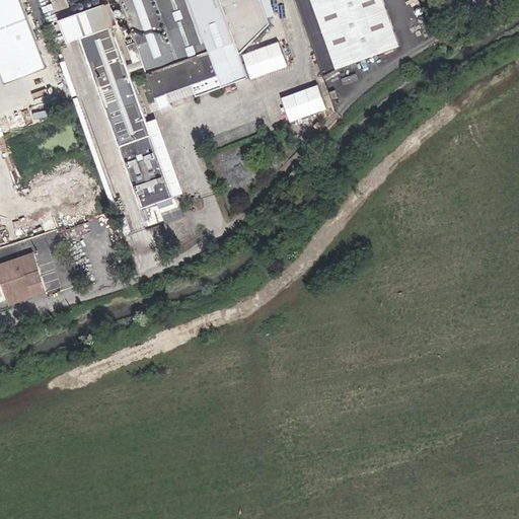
[(29,39),(14,0),(0,0),(0,49),(29,39)]
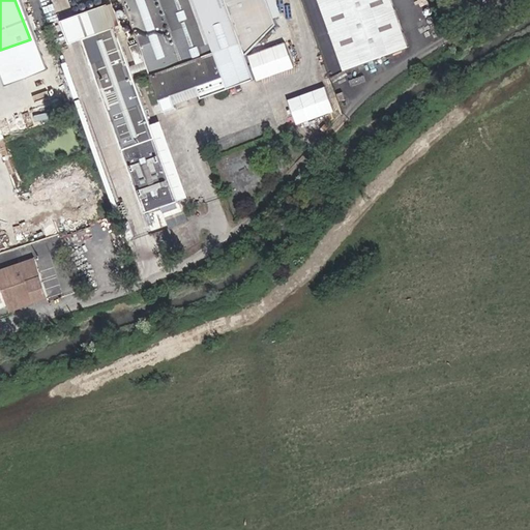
[(265,0),(116,0),(159,115),(292,66),(284,45),(246,58),(275,25),(265,0)]
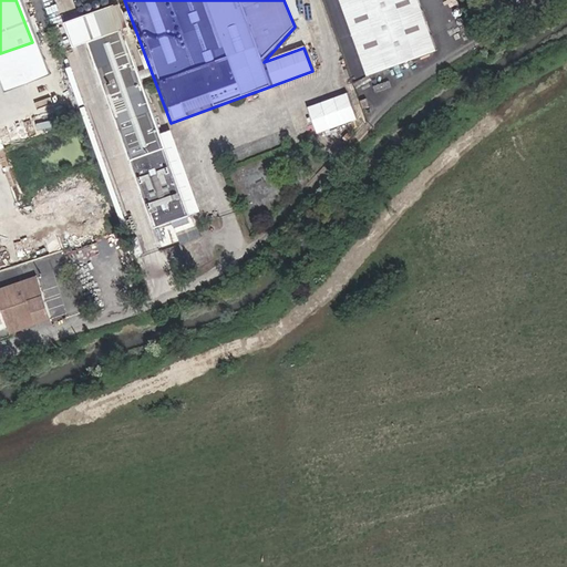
[(435,50),(416,0),(339,0),(367,75),(435,50)]
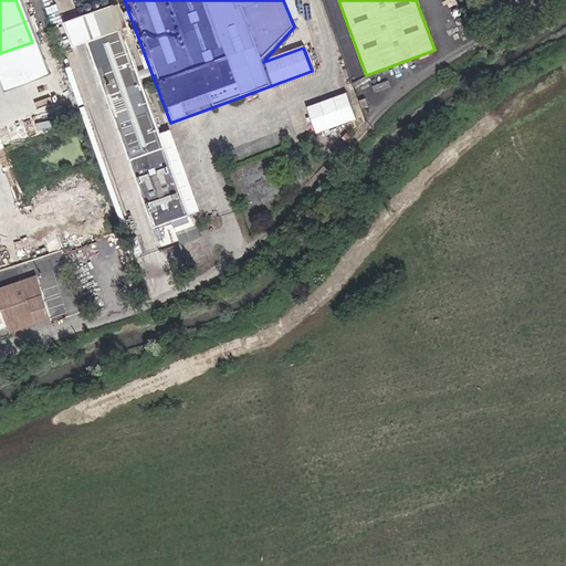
[(83,42),(104,97),(139,83),(107,2),(61,21),(70,46),(83,42)]
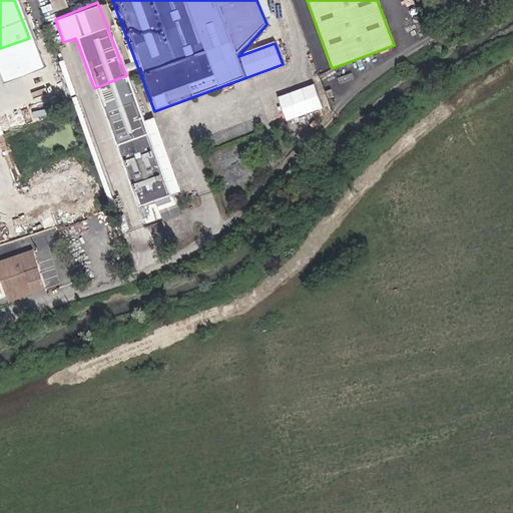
[(0,79),(39,65),(29,38),(0,48),(0,79)]
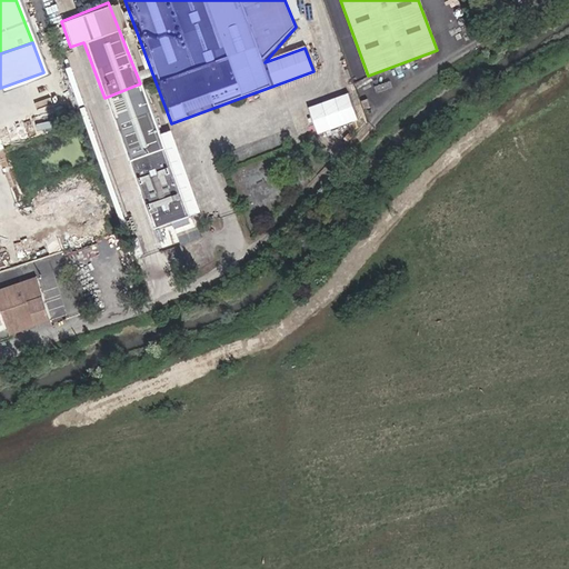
[(140,83),(105,98),(151,228),(188,213),(140,83)]
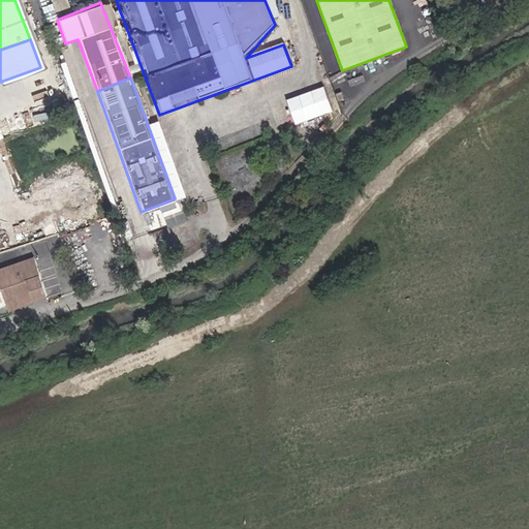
[(49,294),(33,256),(0,269),(0,284),(9,310),(49,294)]
